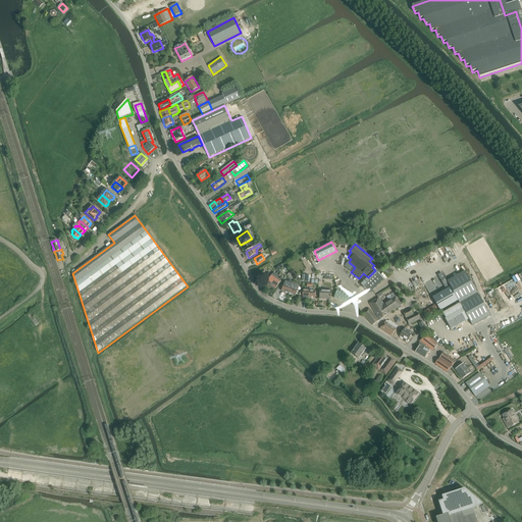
[(382,271),(388,276),(393,271),(386,266),(382,271)]
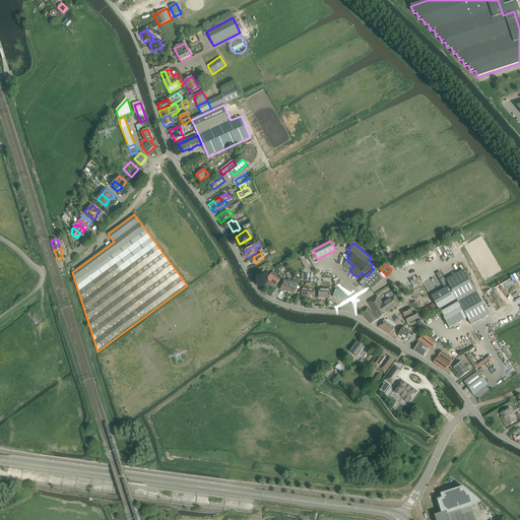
[(374,269),(367,276),(360,283),(368,293),(383,278),(374,269)]
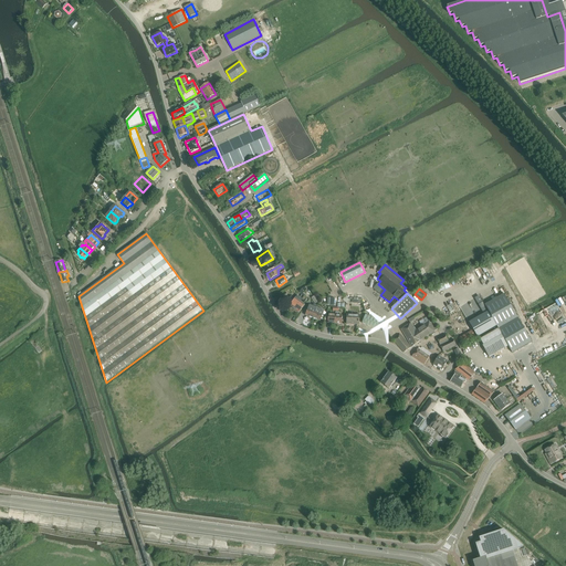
[(499,329),(517,318),(504,294),(484,305),(499,329)]
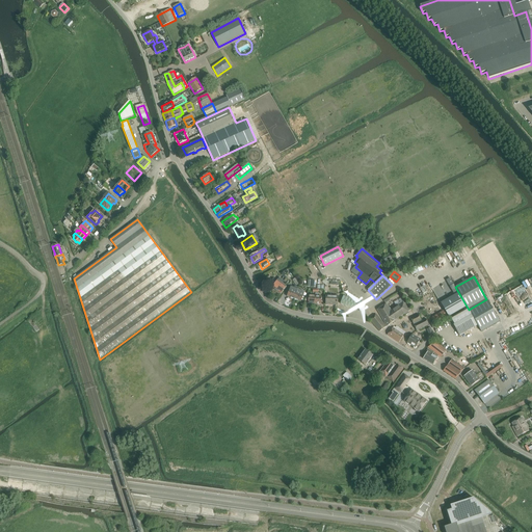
[(272,287),(277,291),(284,282),(280,278),(277,282),(273,278),(270,284),(273,287),(272,287)]
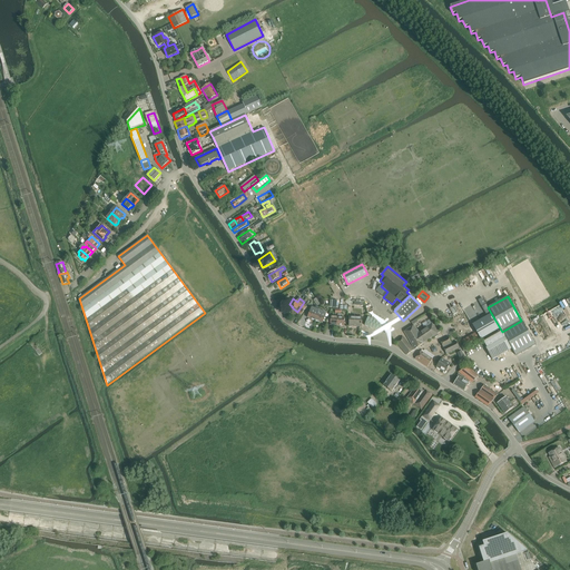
[(304,302),(297,312),(302,315),(307,307),(304,305),(305,303),(304,302)]
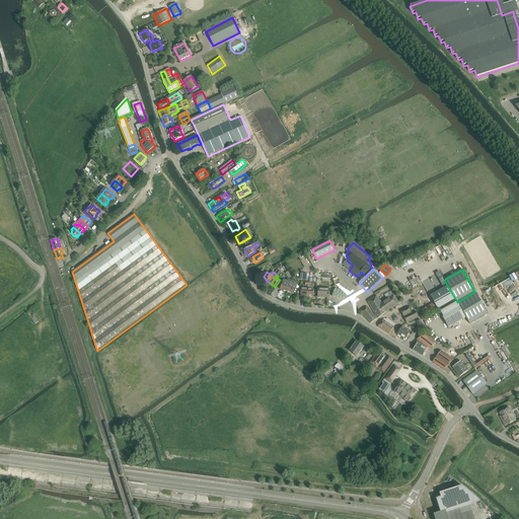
[(425,300),(418,305),(424,313),(447,298),(434,278),(427,283),(426,281),(422,283),(423,285),(418,289),(425,300)]
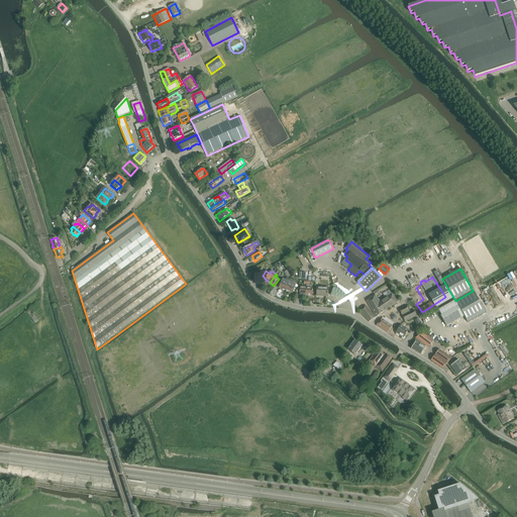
[(279,288),(286,291),(289,283),(286,281),(286,280),(283,279),(279,288)]
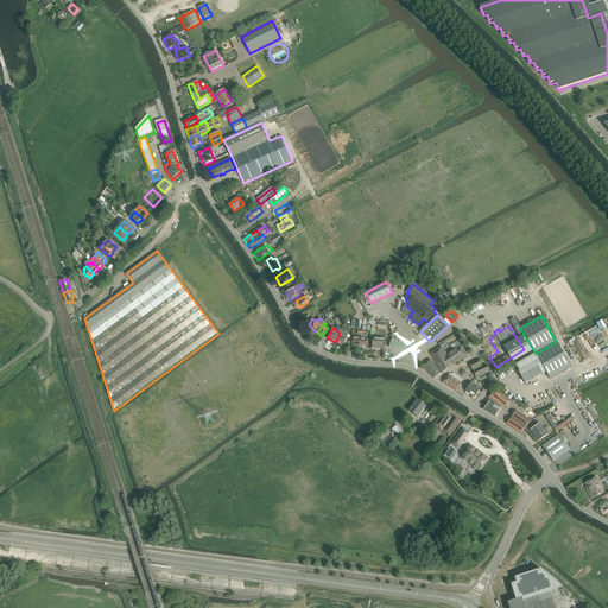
[(340,333),(336,342),(344,346),(349,334),(341,331),(340,333)]
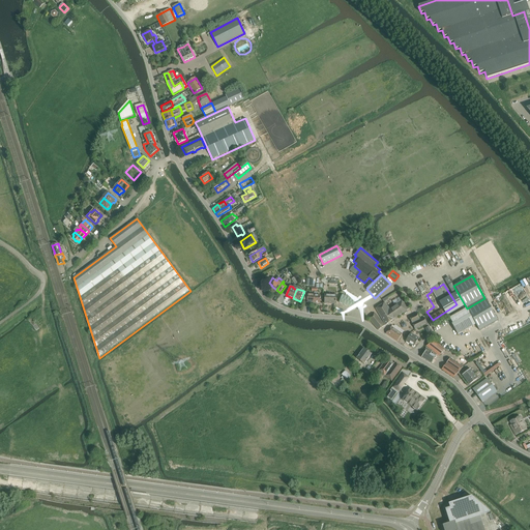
[(325,303),(329,304),(329,303),(336,303),(336,295),(325,294),(325,303)]
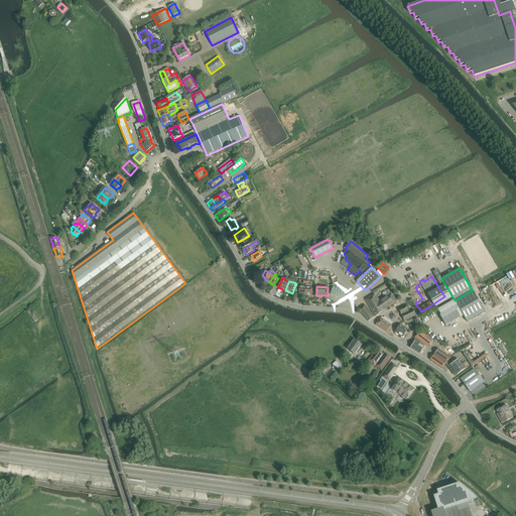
[(299,294),(305,295),(305,287),(299,287),(299,288),(297,287),(296,290),(296,292),(299,292),(299,294)]
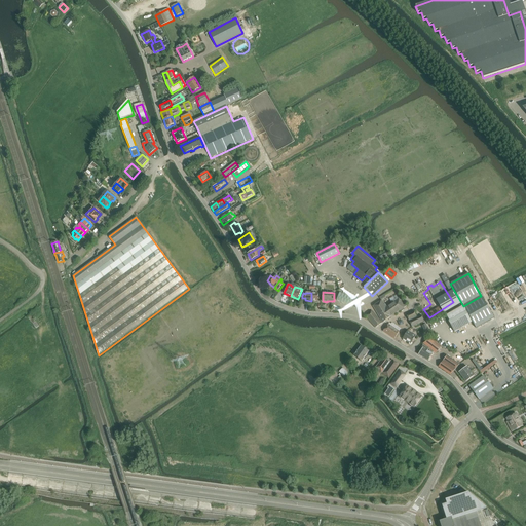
[(337,301),(353,307),(357,299),(340,293),(337,301)]
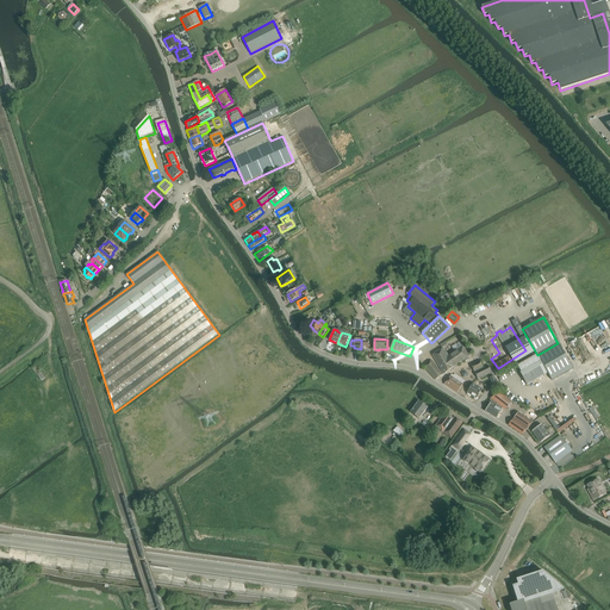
[(467,347),(464,349),(460,343),(452,347),(454,350),(452,352),(453,353),(448,356),(448,355),(450,353),(450,350),(446,342),(440,346),(442,349),(433,355),(444,374),(465,361),(466,361),(468,360),(467,359),(472,355),(467,347)]
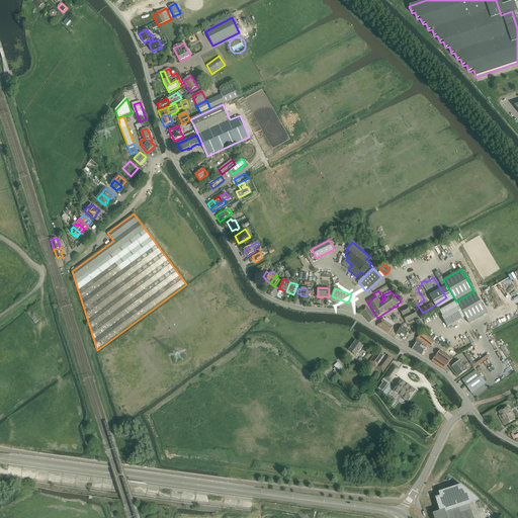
[(473,291),(456,301),(457,304),(440,314),(447,327),(465,317),(468,324),(487,314),(473,291)]
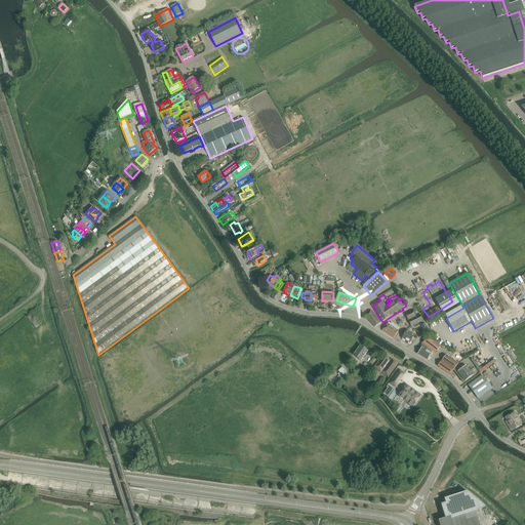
[(365,316),(374,327),(381,323),(371,311),(365,316)]
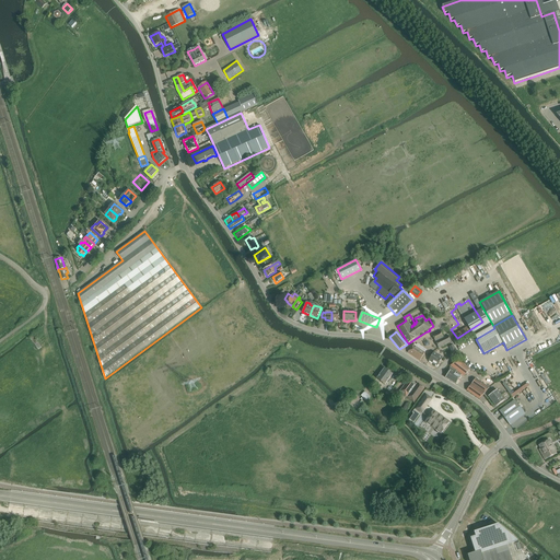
[(432,335),(439,348),(452,342),(448,336),(443,338),(441,331),(432,335)]
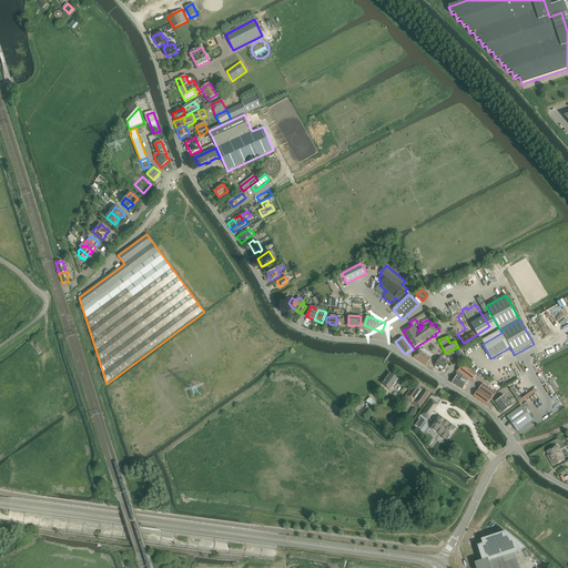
[(414,357),(426,366),(430,357),(419,351),(414,357)]
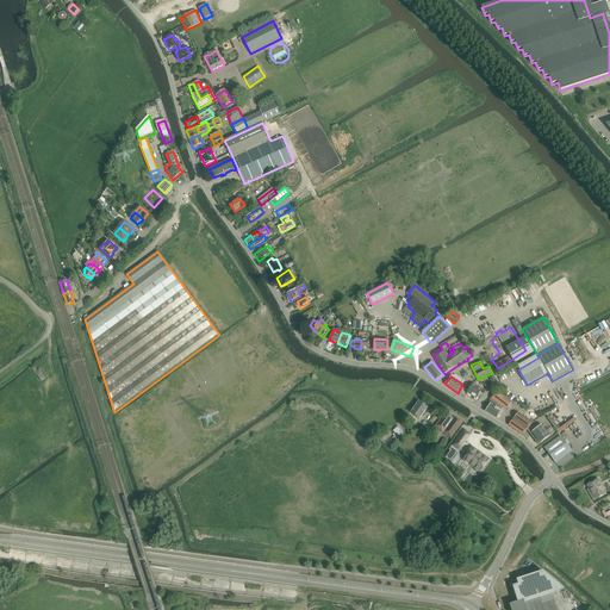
[(467,393),(477,399),(483,390),(473,384),(467,393)]
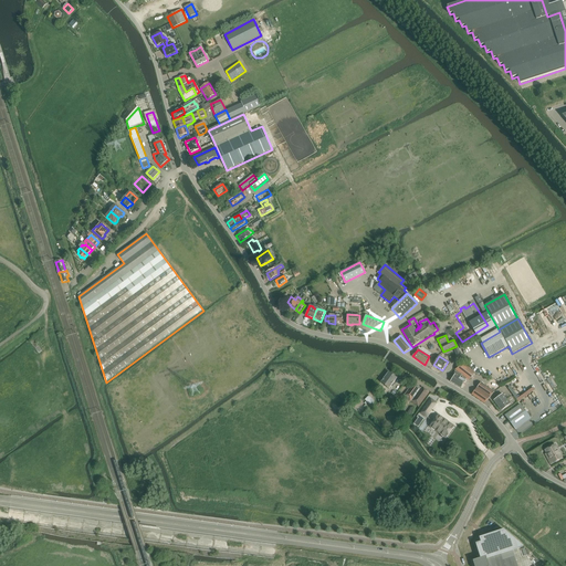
[(456,369),(469,380),(474,373),(464,365),(456,369)]
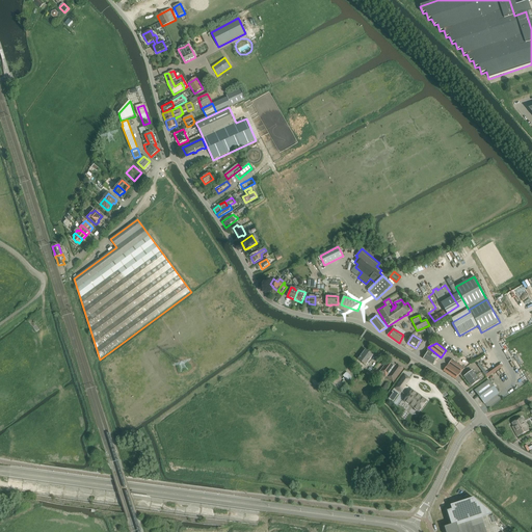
[(364,365),(366,366),(373,355),(365,349),(357,360),(360,362),(364,365)]
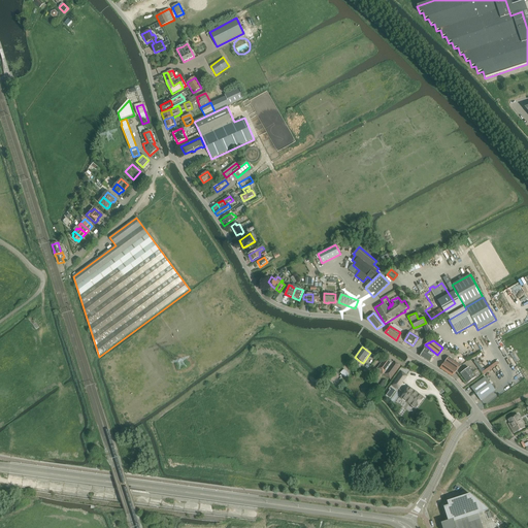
[(421,356),(429,362),(434,354),(431,352),(430,353),(429,352),(430,351),(425,347),(423,350),(424,351),(421,356)]
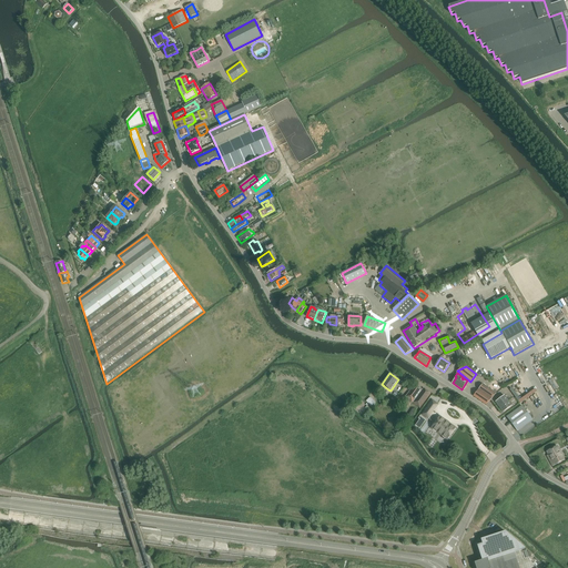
[(413,403),(419,408),(430,394),(423,388),(422,389),(421,388),(419,387),(415,384),(405,397),(413,403)]
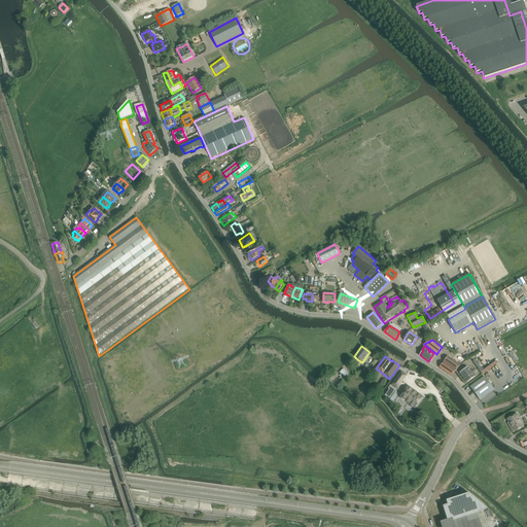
[(446,372),(451,376),(460,365),(448,356),(438,367),(440,367),(446,372)]
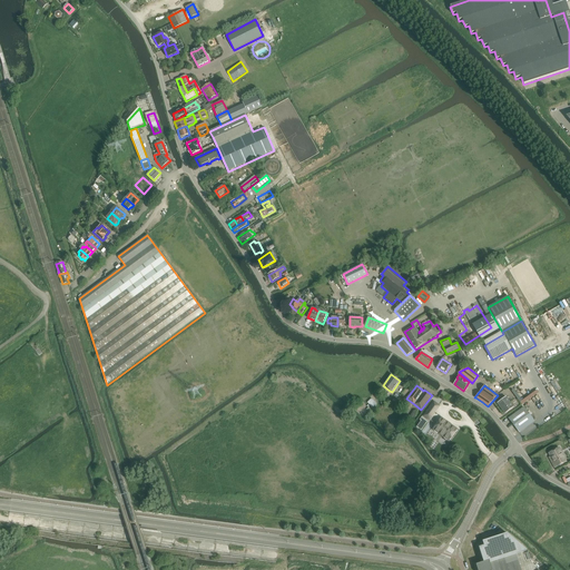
[(537,390),(521,402),(523,405),(539,393),(537,390)]
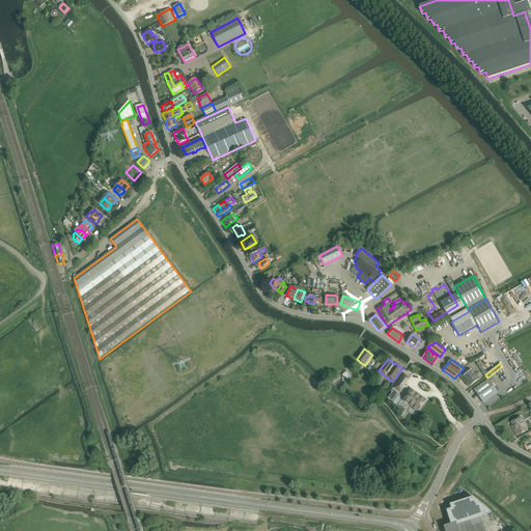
[(464,376),(470,386),(478,380),(472,370),(464,376)]
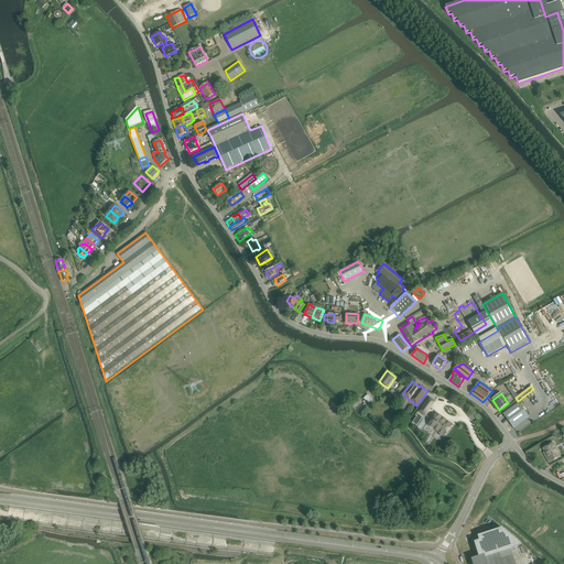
[(433,401),(429,397),(418,411),(423,414),(433,401)]
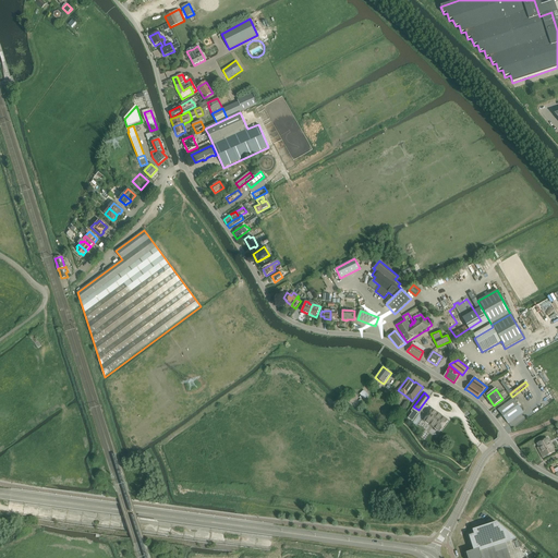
[(504,420),(508,425),(514,420),(523,413),(512,399),(497,410),(504,419),(504,420)]
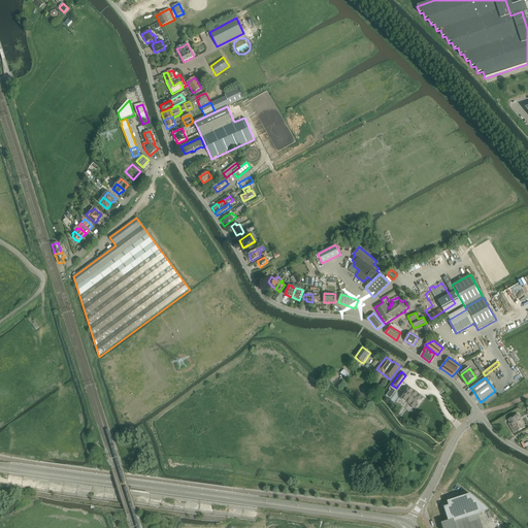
[(423,397),(407,386),(399,397),(401,398),(401,399),(403,400),(404,400),(409,404),(409,405),(413,406),(414,406),(415,407),(423,397)]
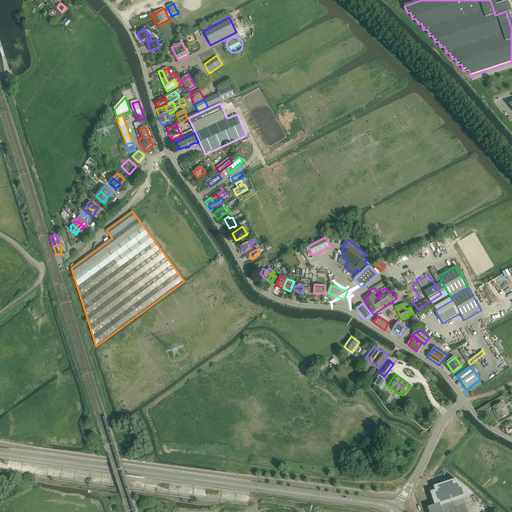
[(508,415),(502,403),(493,407),(495,411),(496,410),(501,419),(508,415)]
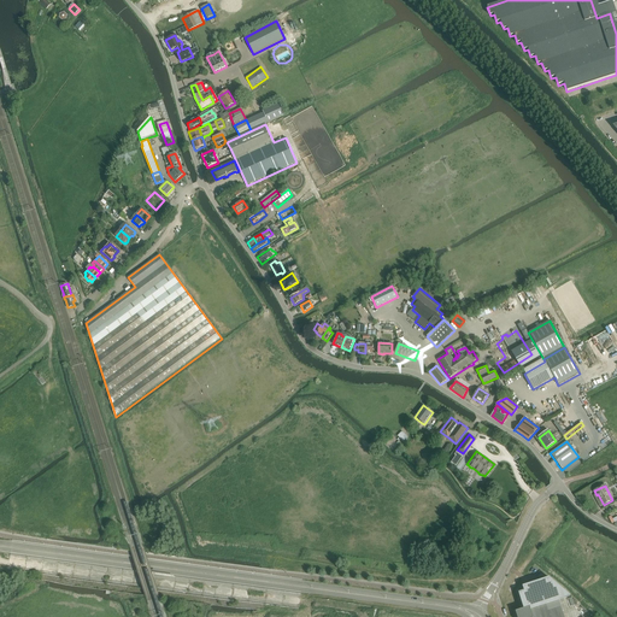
[(564,616),(559,600),(570,597),(550,577),(522,587),(523,592),(518,593),(523,609),(515,611),(516,616),(564,616)]
